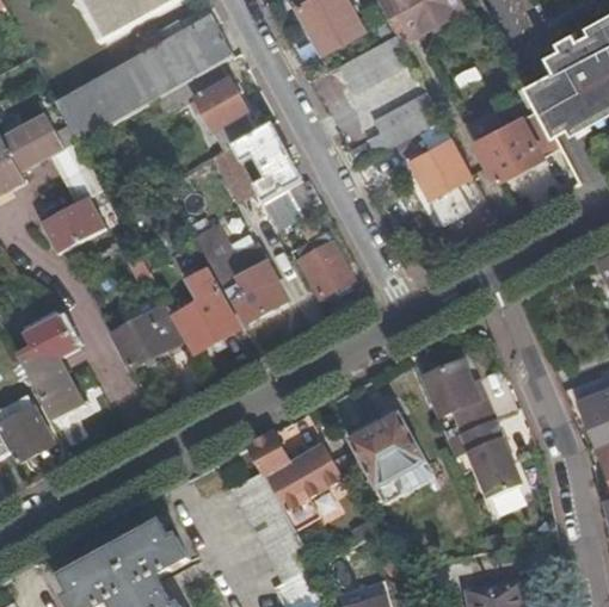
[(176,4),(173,0),(81,0),(105,43),(176,4)]
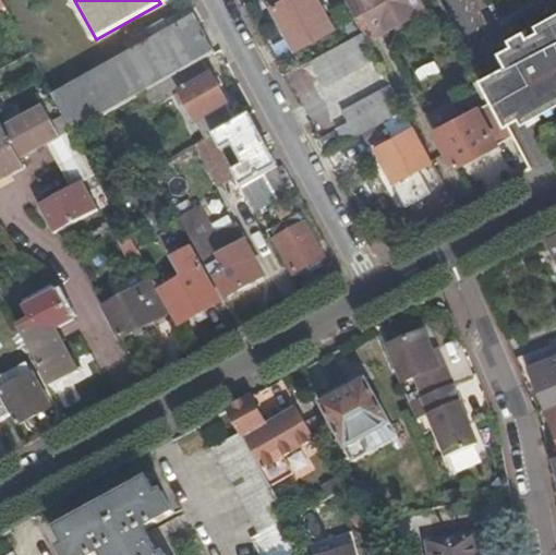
[(329,28),(314,0),(275,0),(269,3),(294,48),(329,28)]
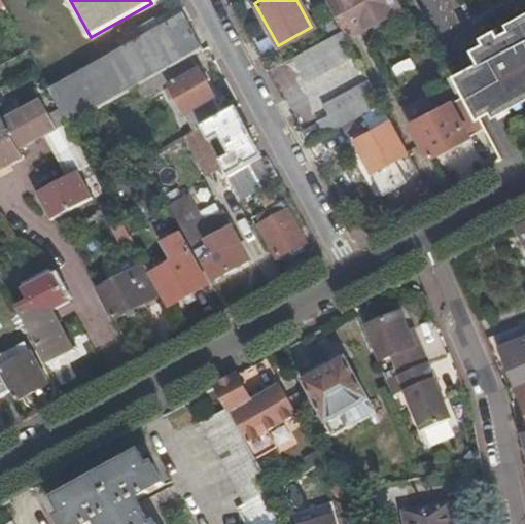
[(338,0),(340,3),(328,10),(329,10),(340,30),(343,37),(398,7),(394,0),(338,0)]
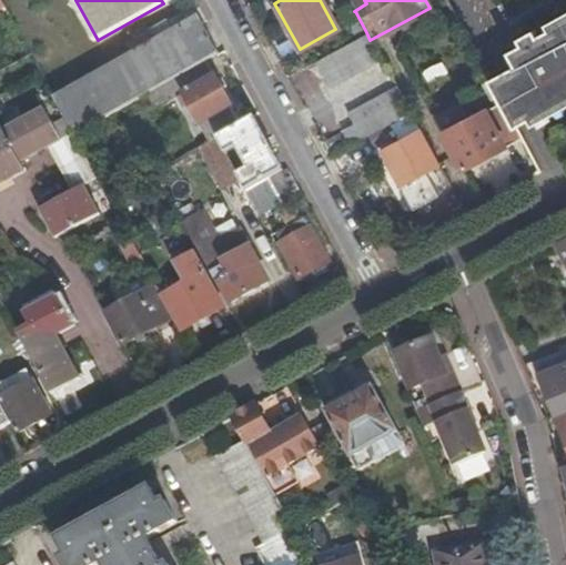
[(366,32),(355,11),(344,18),(355,38),(366,32)]
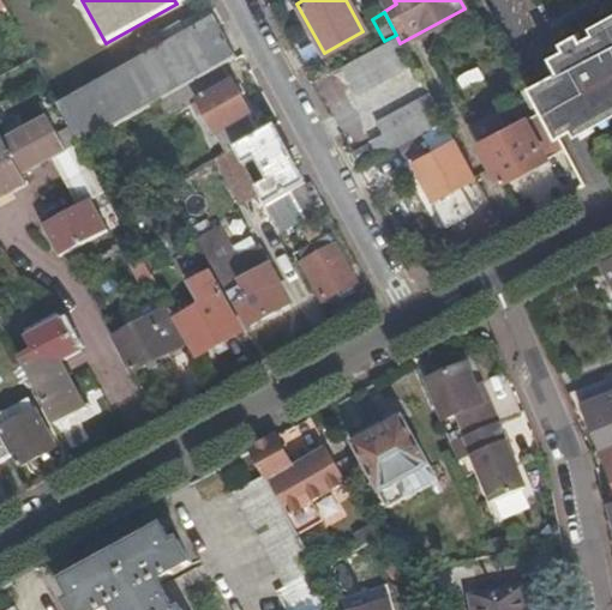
[(611,20),(577,40),(573,34),(557,42),(561,49),(547,56),(555,71),(527,88),(529,94),(539,110),(555,137),(611,104),(611,20)]
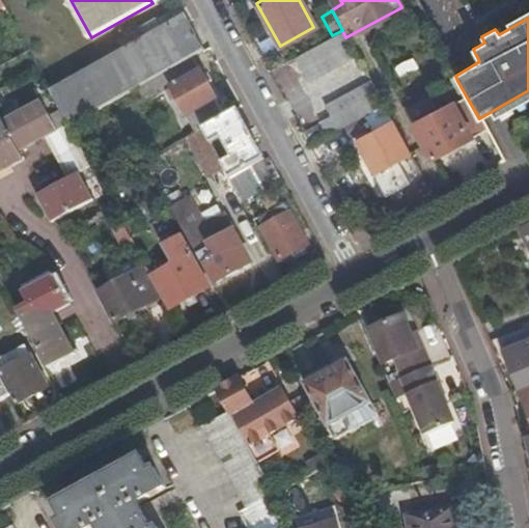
[(201,51),(186,22),(162,36),(144,46),(52,98),(66,124),(67,126),(133,89),(166,71),(191,56),(201,51)]
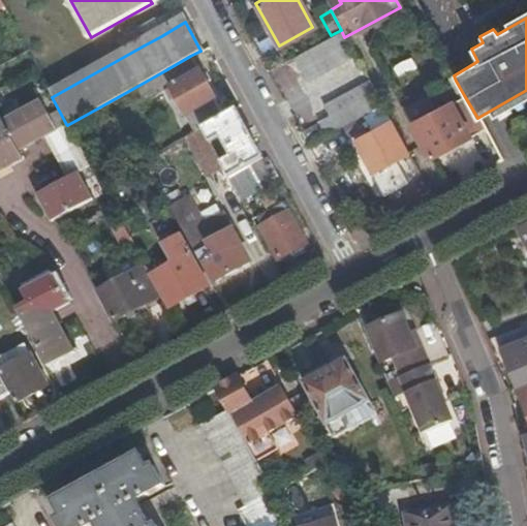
[(144,45),(161,36),(153,22),(136,31),(144,45)]
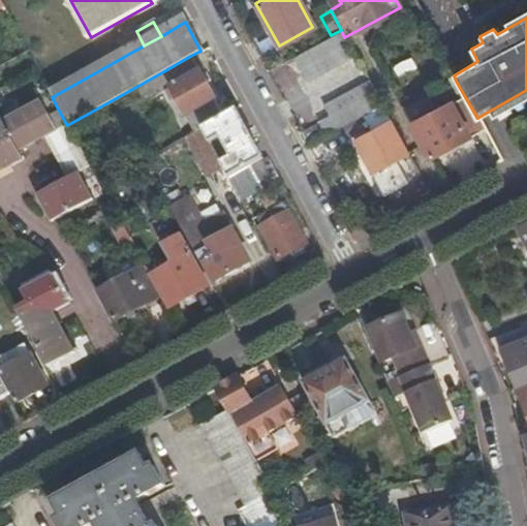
[(353,54),(344,37),(341,30),(331,35),(292,56),(306,80),(353,54)]
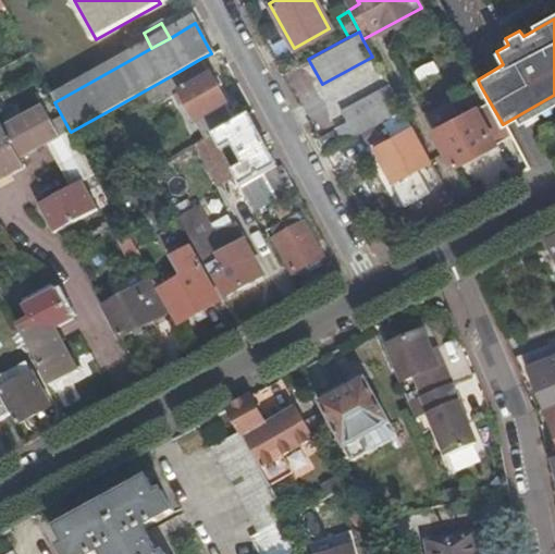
[(233,122),(200,59),(174,74),(183,90),(179,93),(184,103),(202,138),(209,134),(233,122)]
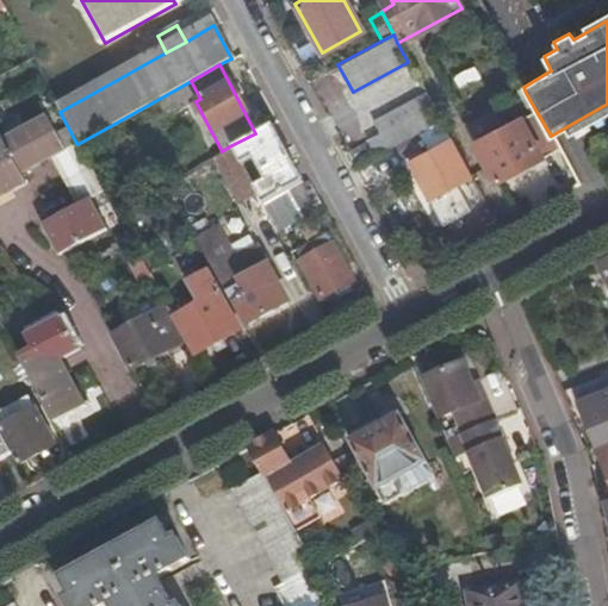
[(200,99),(191,81),(153,102),(160,114),(171,108),(173,113),(187,105),(194,117),(202,113),(196,101),(200,99)]
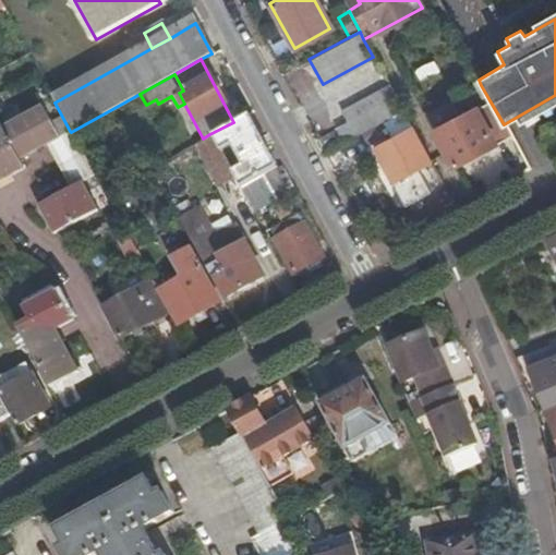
[(480,82),(473,85),(483,104),(490,100),(481,85),(480,82)]
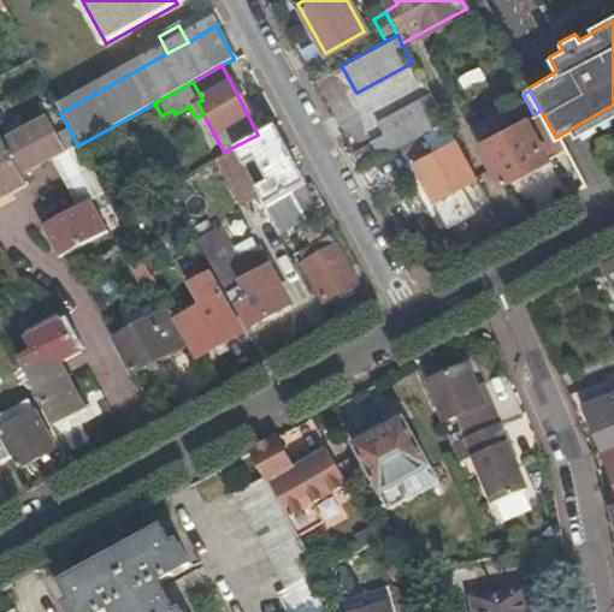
[(444,120),(429,93),(376,122),(383,134),(370,141),(377,156),(436,124),(444,120)]
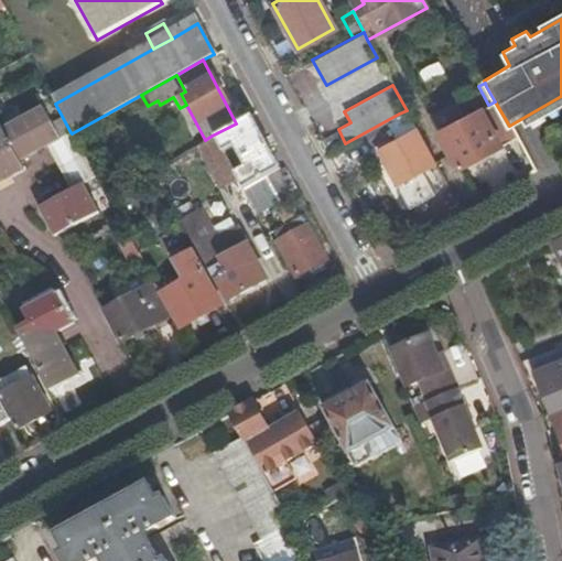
[(498,146),(514,136),(509,126),(495,101),(488,105),(457,121),(439,131),(458,168),(498,146)]
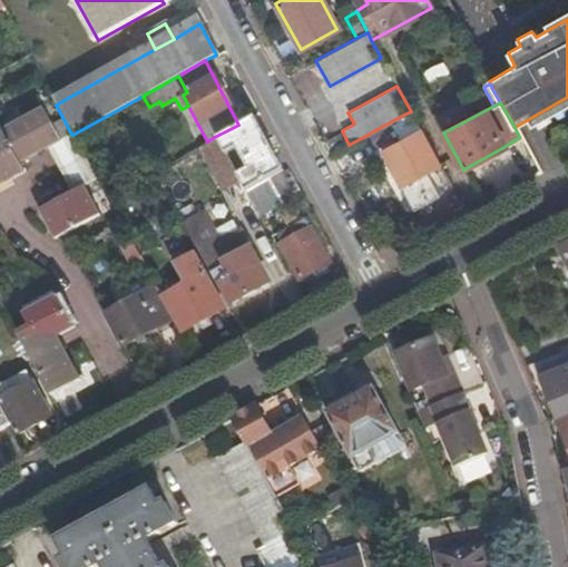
[(454,107),(434,118),(443,133),(462,123),(454,107)]
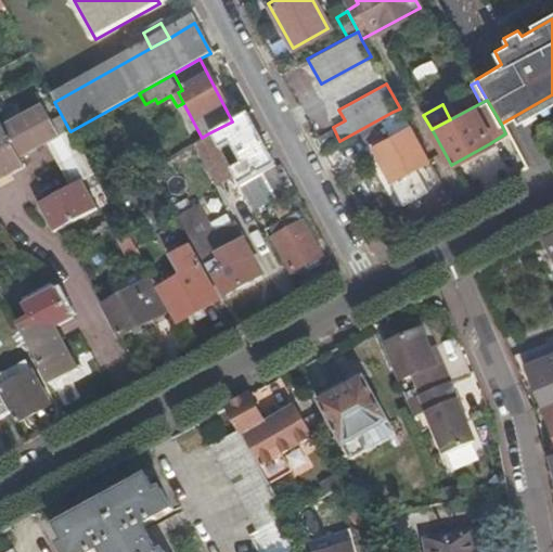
[(44,143),(56,137),(40,106),(1,127),(0,126),(0,136),(14,164),(18,162),(16,159),(44,143)]
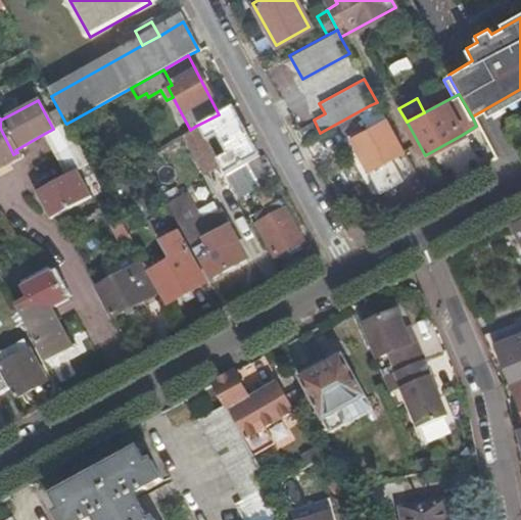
[(370,105),(379,122),(385,119),(377,102),(370,105)]
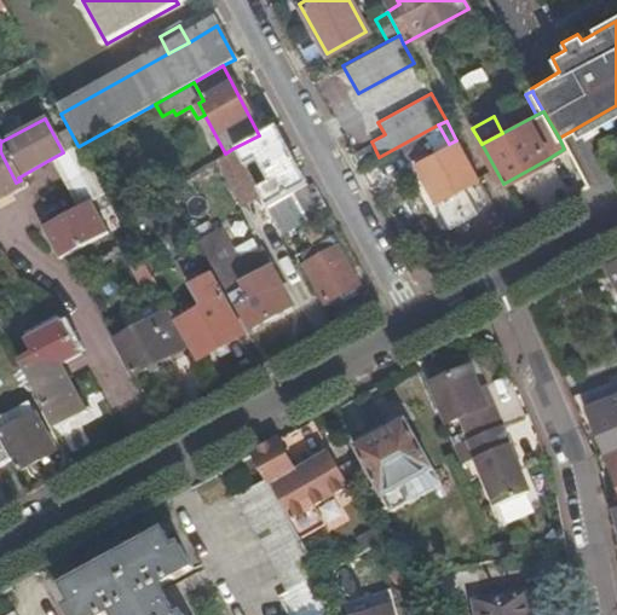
[(305,185),(274,127),(259,135),(232,149),(242,167),(254,162),(266,184),(255,190),(258,193),(265,207),(292,193),(305,185)]
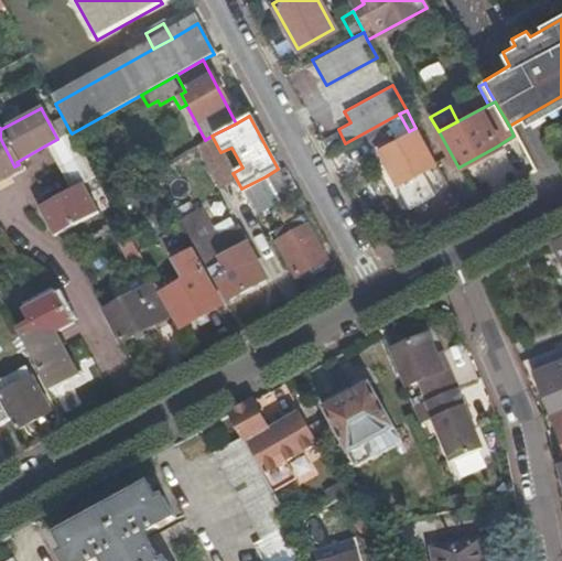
[(420,170),(434,162),(415,128),(409,131),(375,150),(407,206),(432,191),(420,170)]
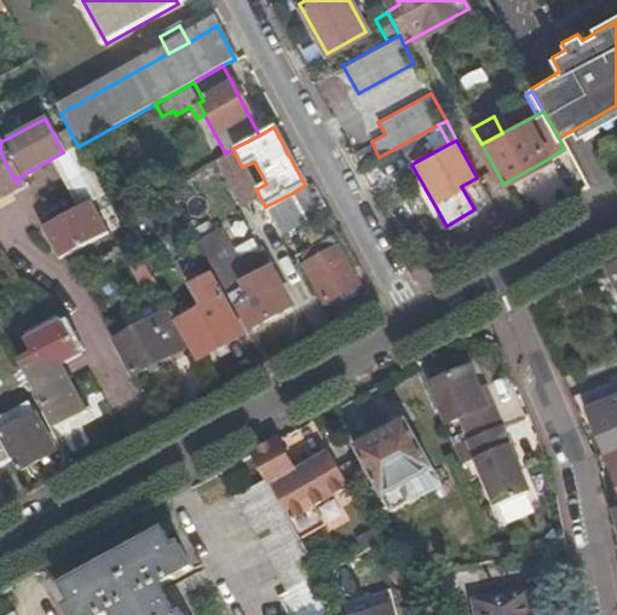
[(351,154),(358,168),(379,157),(372,141),(351,154)]
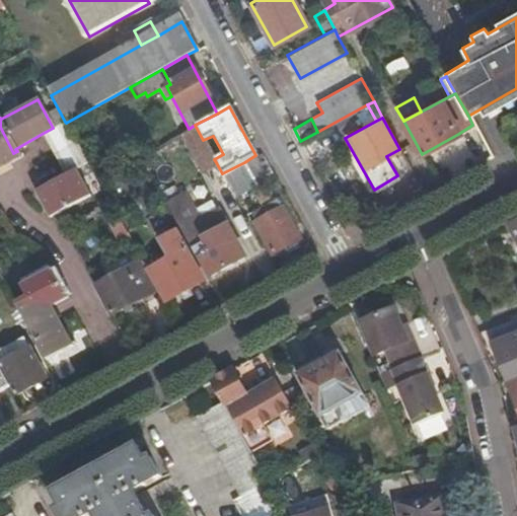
[(76,142),(66,123),(65,122),(53,128),(42,134),(53,155),(76,142)]
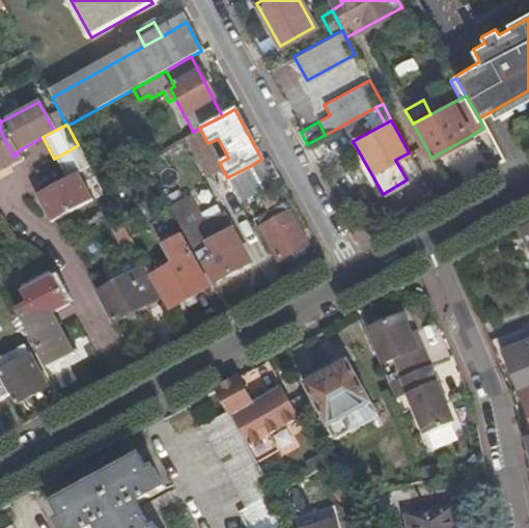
[(207,143),(199,128),(193,132),(184,137),(205,174),(221,166),(219,163),(207,143)]
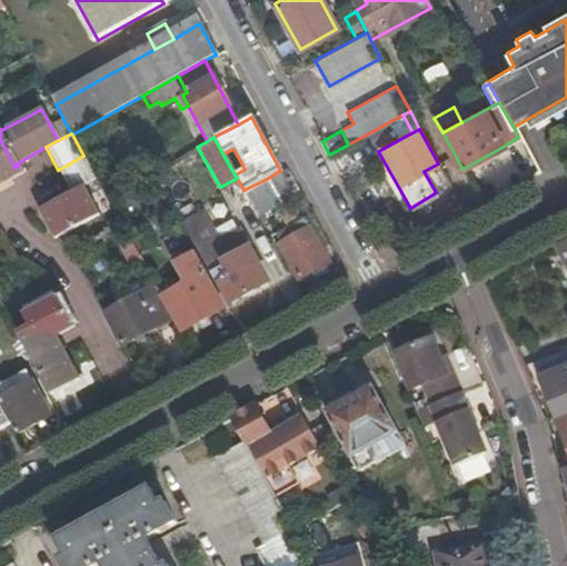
[(15,168),(0,139),(0,184),(10,179),(6,172),(15,168)]
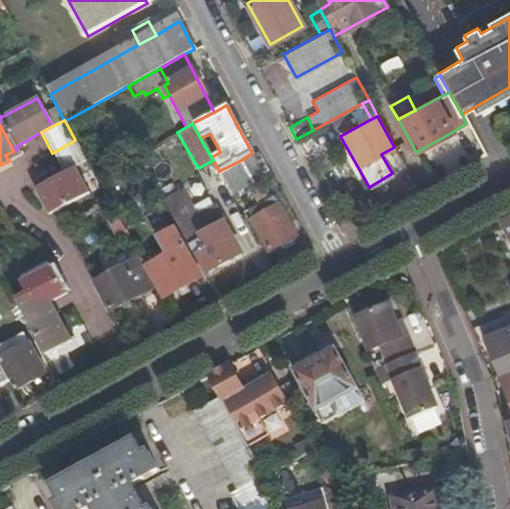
[(86,160),(75,140),(52,153),(62,173),(73,168),(86,160)]
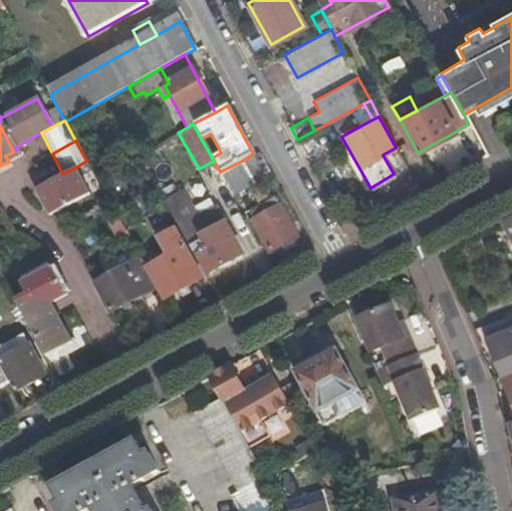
[(271,173),(260,151),(253,154),(242,161),(254,182),(271,173)]
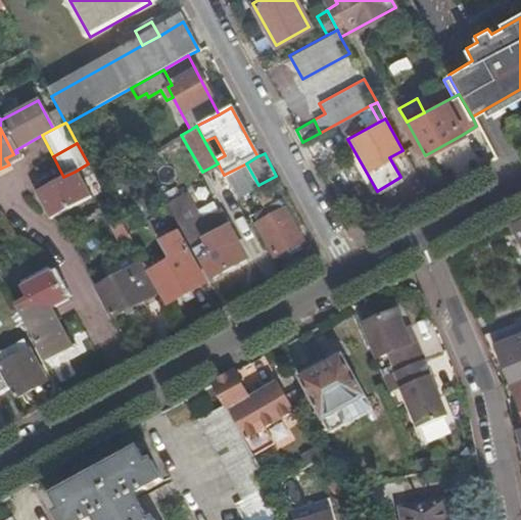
[(16,160),(13,154),(5,158),(9,164),(16,160)]
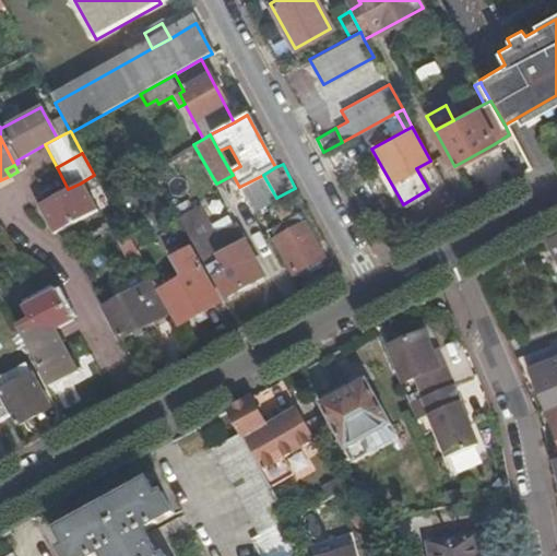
[(276,198),(263,175),(239,187),(252,212),(276,198)]
